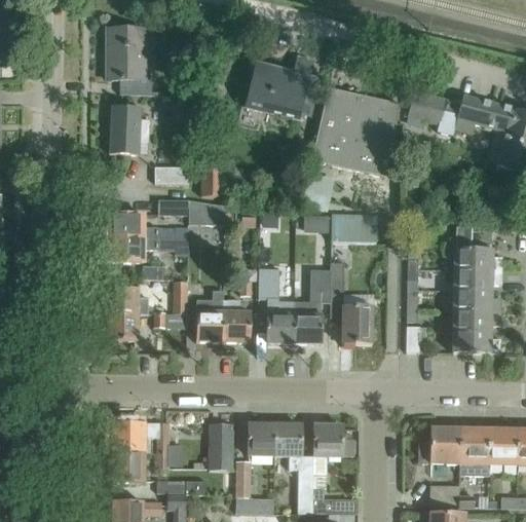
[(144,78),(144,29),(107,29),(107,79),(119,79),(119,94),(151,94),(151,78),(144,78)]
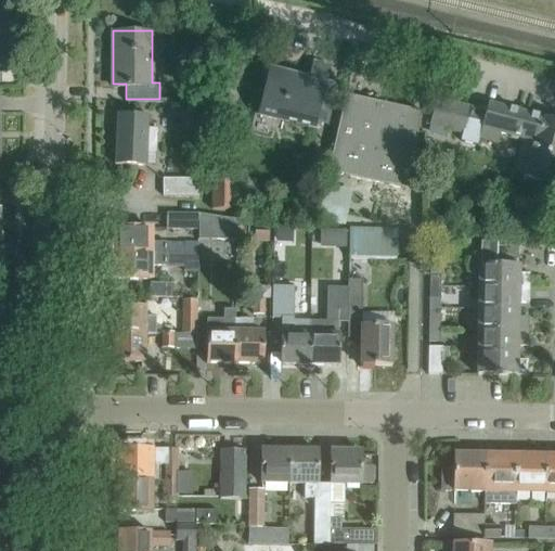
[(270,66),(265,88),(259,113),(314,126),(324,85),(328,64),(314,60),(310,76),(270,66)]
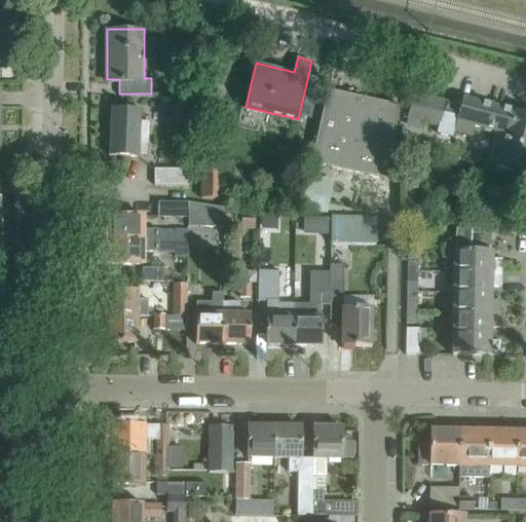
[(179,83),(179,87),(181,90),(185,91),(188,88),(189,84),(186,81),(182,80),(179,83)]
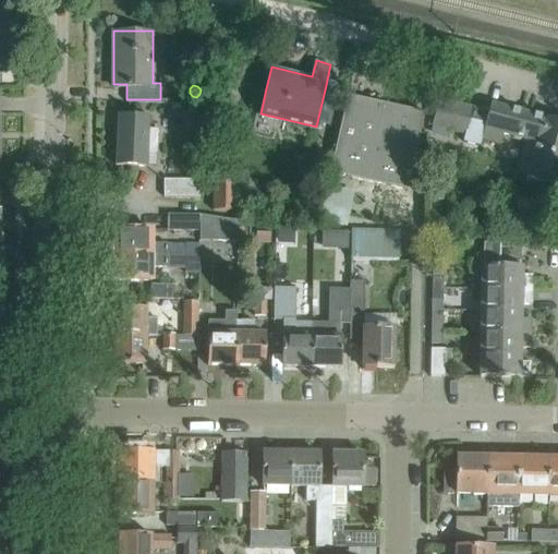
[(407,187),(424,110),(347,93),(329,170),(407,187)]
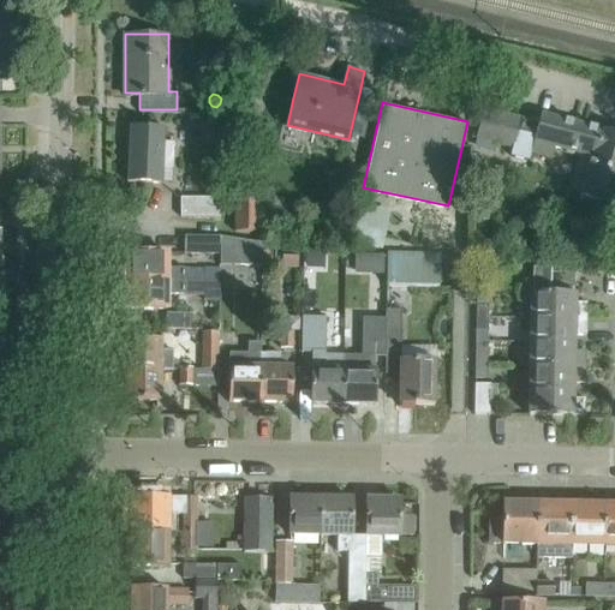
[(535,132),(538,120),(483,106),(476,136),(513,145),(518,127),(535,132)]
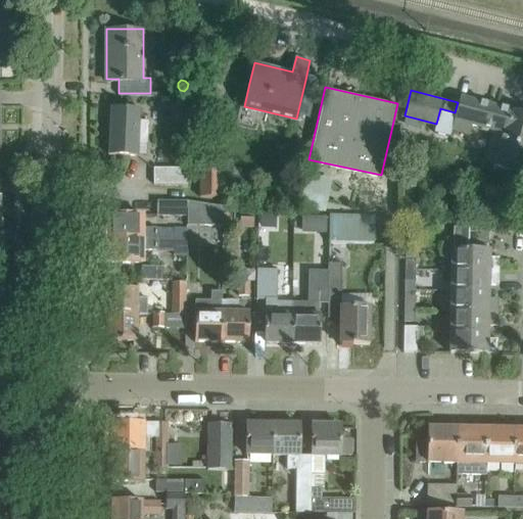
[(458,102),(455,112),(452,128),(468,132),(470,123),(492,128),(483,161),(522,171),(522,110),(460,94),(458,102)]
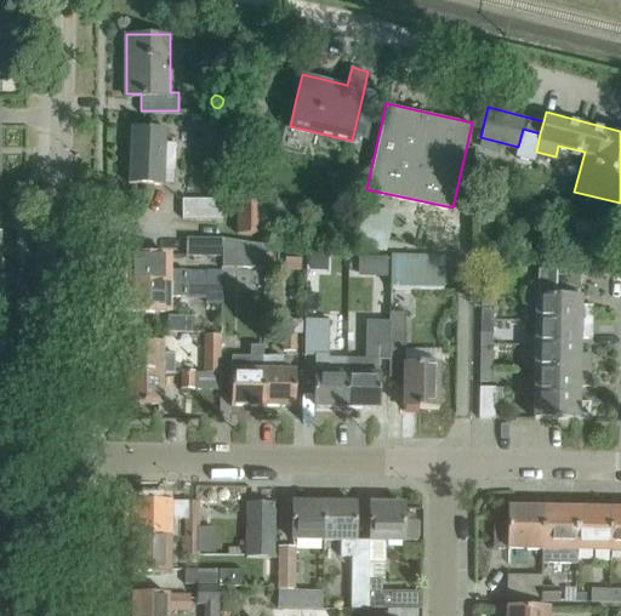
[(131,124),(129,181),(164,182),(164,169),(175,170),(176,141),(166,141),(166,126),(131,124)]
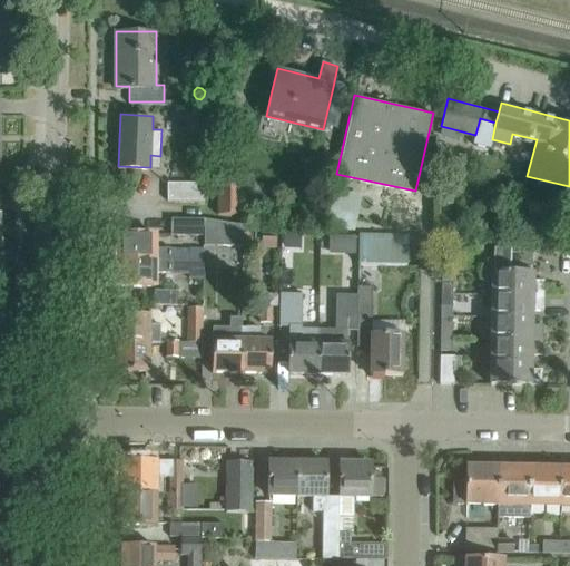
[(204,179),(167,179),(167,198),(204,197),(204,179)]
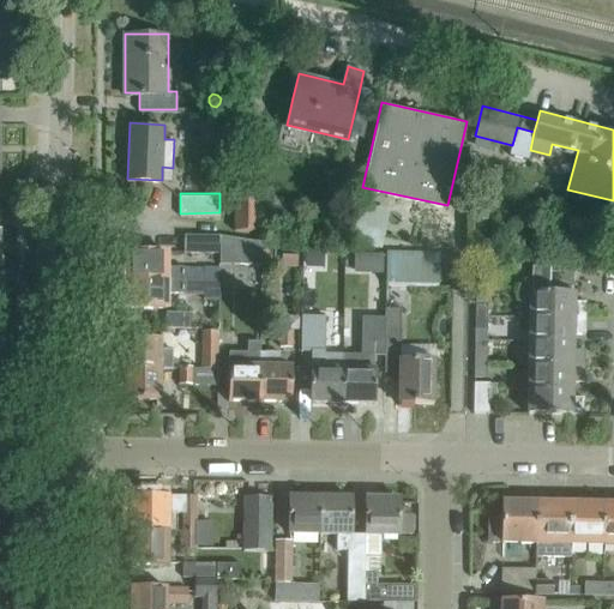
[(235,194),(235,228),(259,228),(259,194),(235,194)]
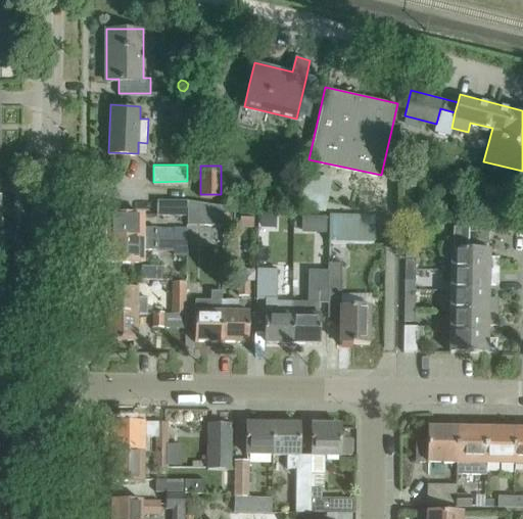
[(405,184),(415,184),(416,169),(405,168),(405,184)]
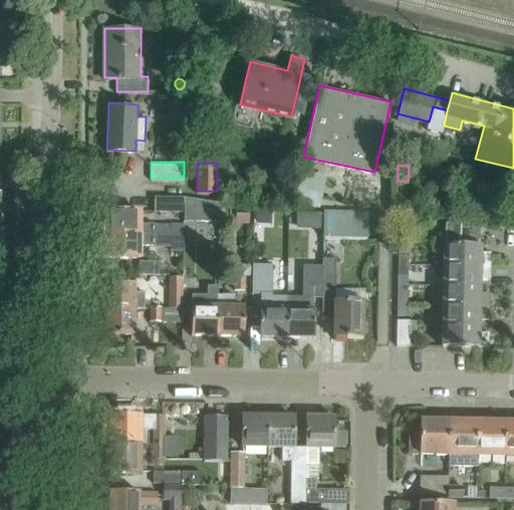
[(299,177),(294,201),(319,206),(324,183),(299,177)]
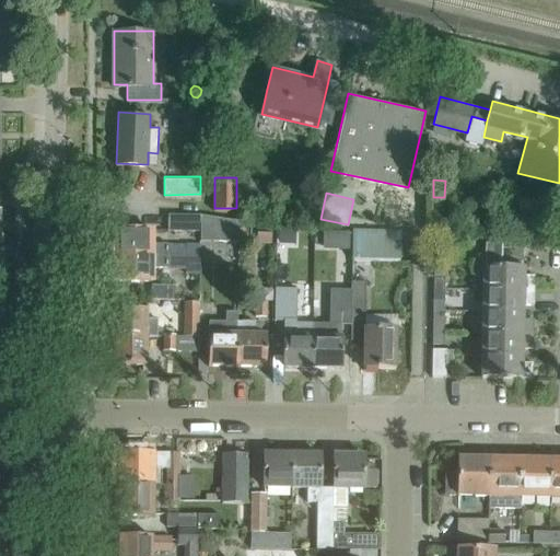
[(200,228),(200,212),(167,212),(167,228),(200,228)]
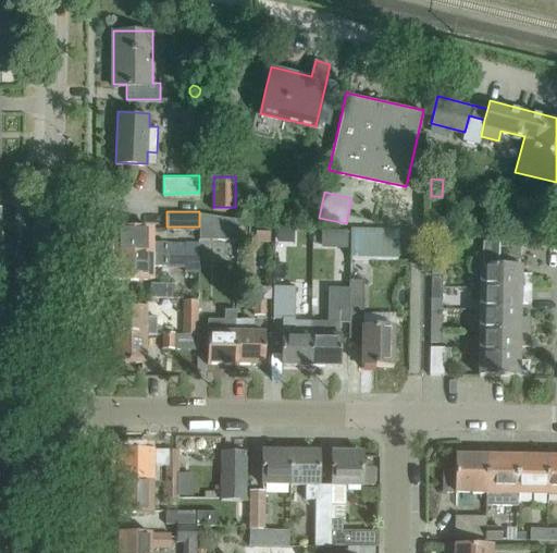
[(237,237),(236,217),(199,211),(199,226),(199,236),(237,237)]
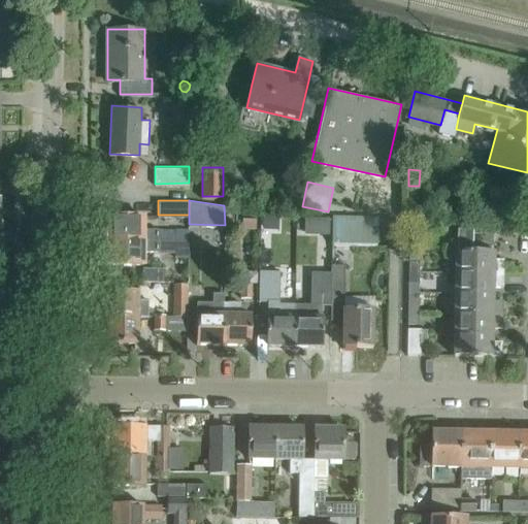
[(304,214),(304,229),(316,230),(316,215),(304,214)]
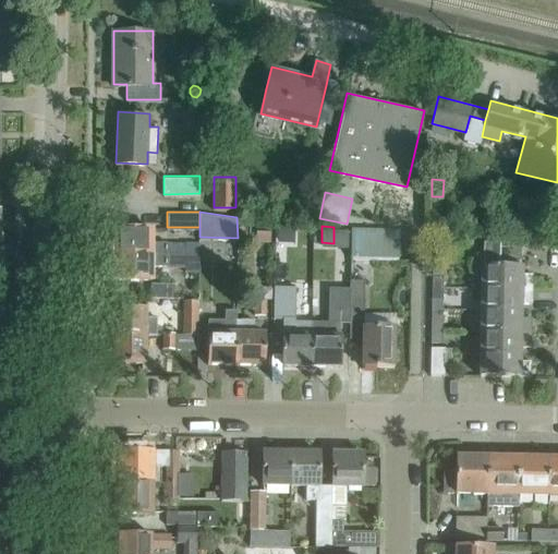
[(114,227),(114,252),(198,252),(198,242),(152,242),(152,227),(114,227)]
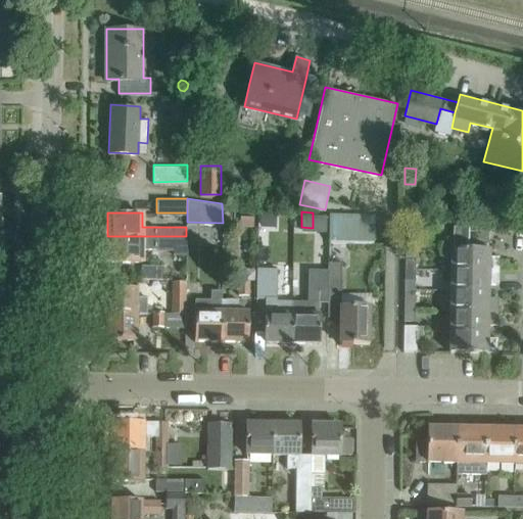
[(241,214),(241,223),(253,224),(253,215),(241,214)]
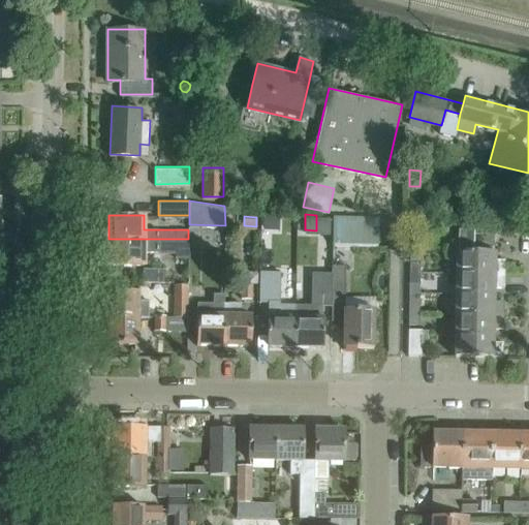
[(377,245),(378,218),(334,217),(333,244),(338,244),(342,244),(377,245)]
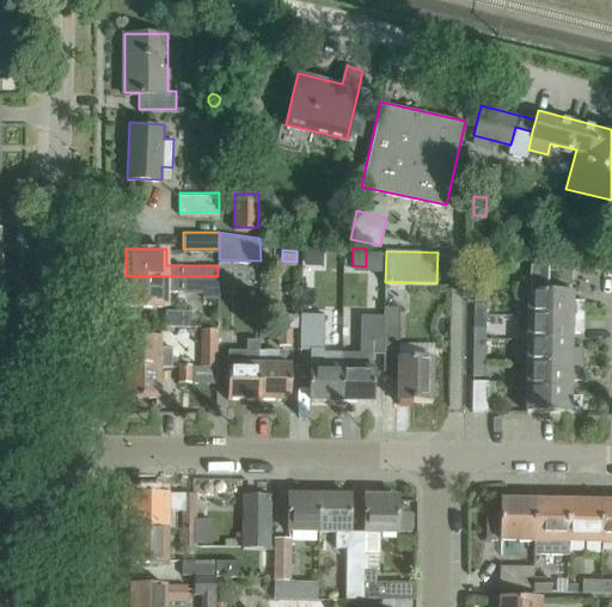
[(548,263),(548,268),(571,269),(571,257),(548,257),(548,263)]
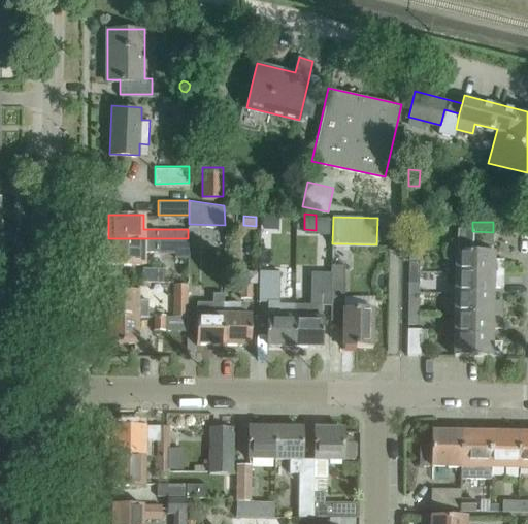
[(472,227),(456,227),(455,270),(503,271),(503,257),(493,257),(493,250),(492,250),(492,233),(493,233),(493,232),(472,231),(472,227)]
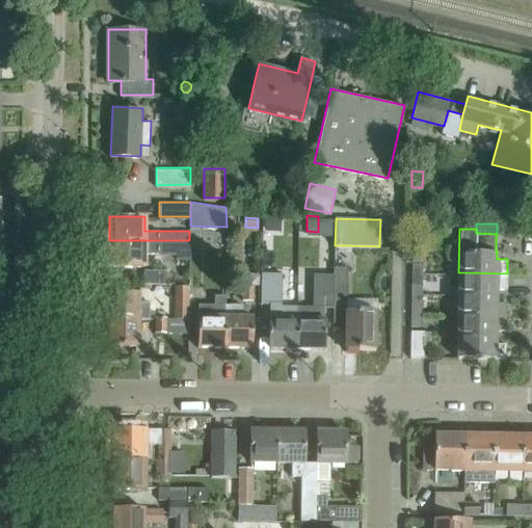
[(189,240),(109,240),(108,264),(143,265),(143,253),(175,253),(175,257),(189,257),(189,240)]
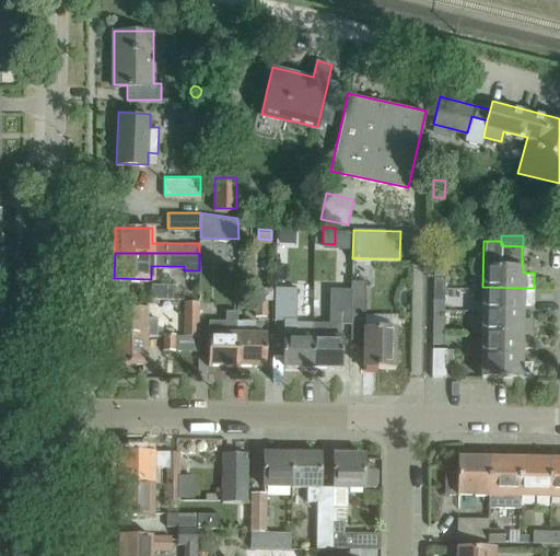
[(354,262),(354,266),(357,268),(361,269),(364,266),(364,262),(362,258),(358,258),(354,262)]
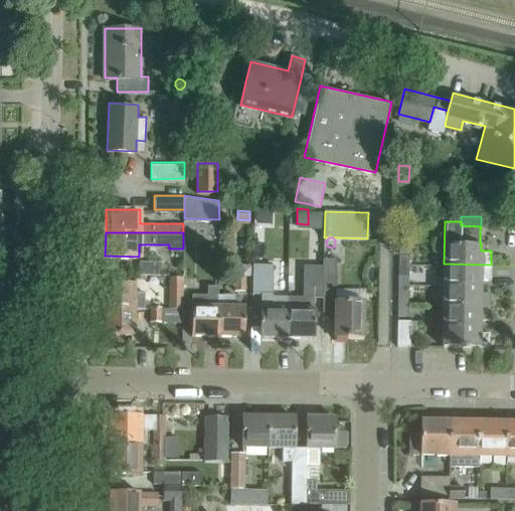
[(408,263),(408,251),(398,251),(398,263),(408,263)]
